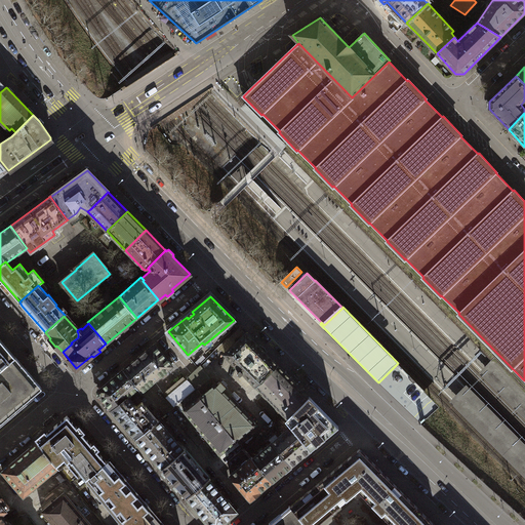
[(225,354),(246,332),(243,329),(240,326),(218,347),(221,351),(225,354)]
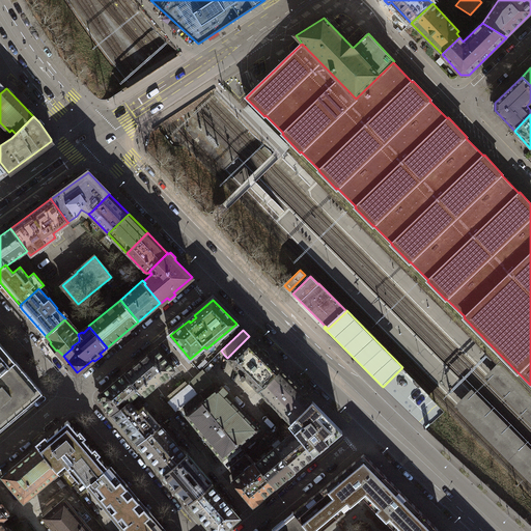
[(259,390),(281,369),(249,336),(227,358),(259,390)]
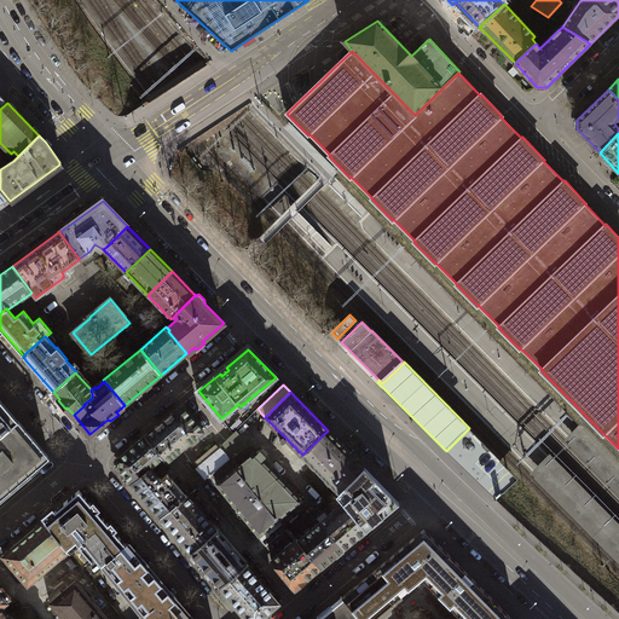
[(0,400),(0,435),(18,421),(0,400)]
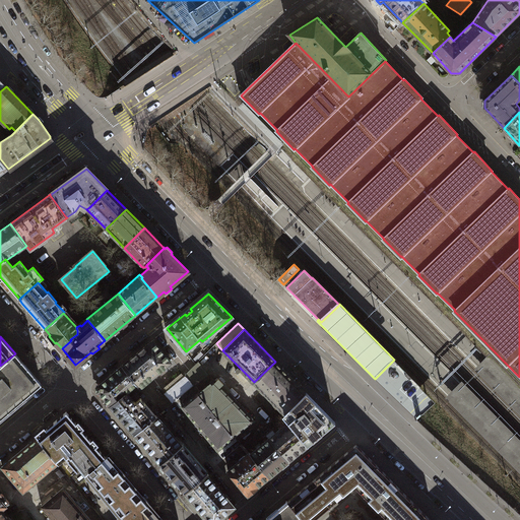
[(122,366),(137,384),(140,388),(144,385),(172,362),(152,340),(126,363),(122,366)]
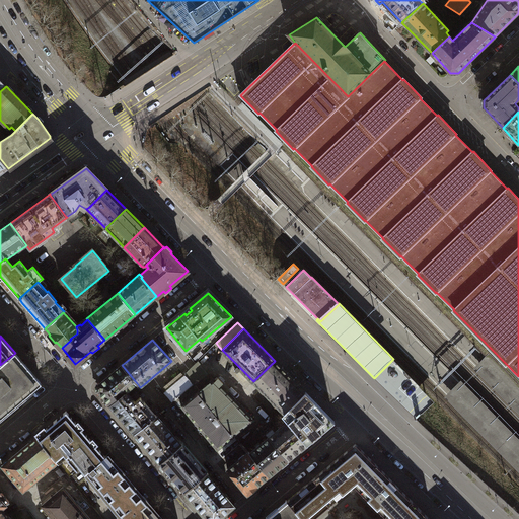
[(15,353),(0,365),(0,418),(41,383),(15,353)]
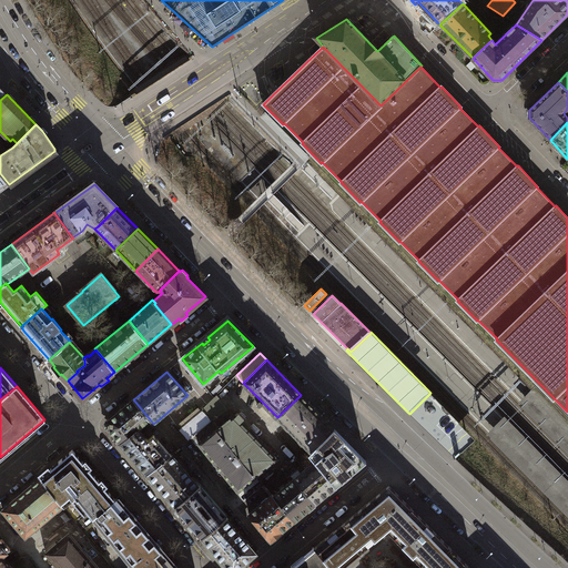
[(518,403),(567,453),(567,421),(535,387),(533,389),(531,389),(518,403)]
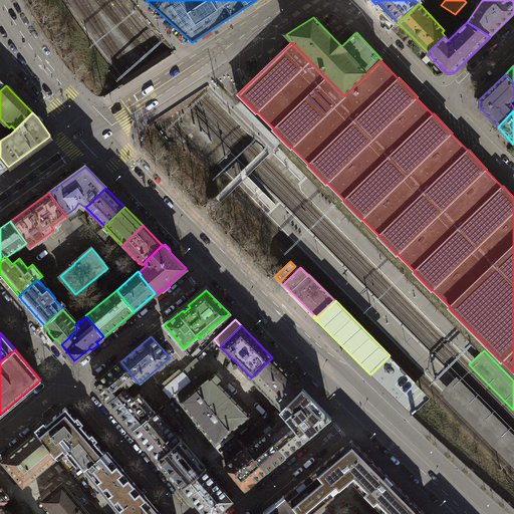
[(272,357),(251,377),(281,409),(302,388),(272,357)]
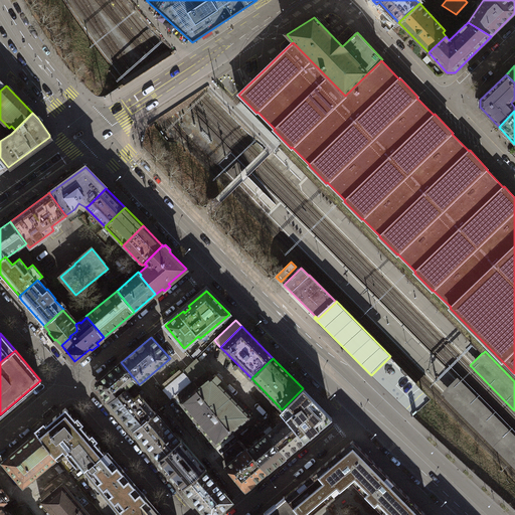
[(183,371),(185,373),(192,381),(195,385),(198,382),(197,380),(206,373),(195,360),(183,371)]
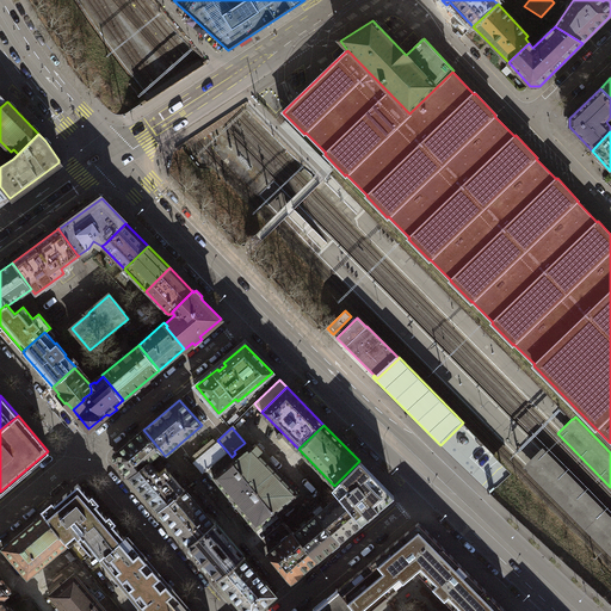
[(143,430),(117,452),(117,454),(113,452),(113,460),(116,460),(116,461),(130,476),(148,461),(149,461),(161,451),(143,430)]
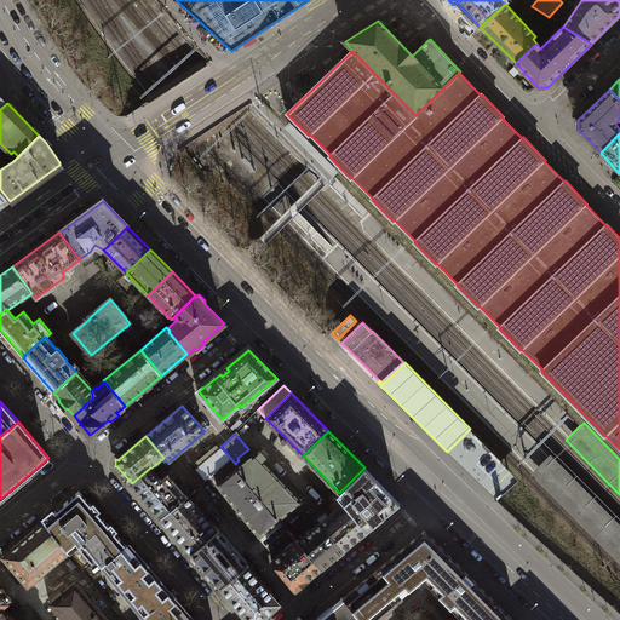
[(207,480),(208,478),(231,459),(223,449),(199,470),(207,480)]
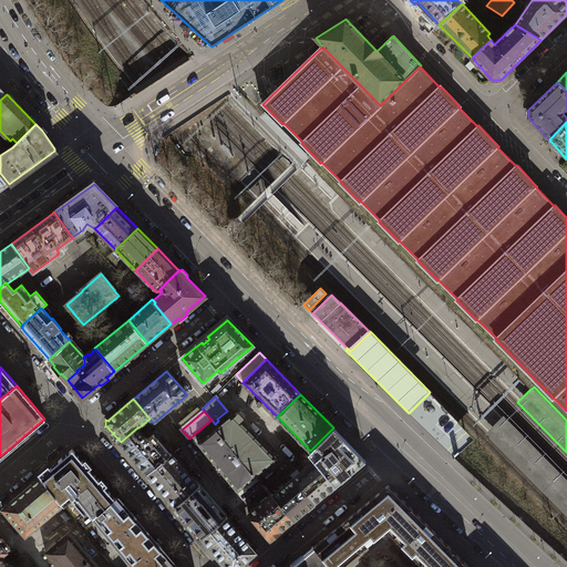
[(234,414),(217,428),(215,430),(255,476),(277,459),(241,421),(244,418),(238,413),(236,415),(234,414)]
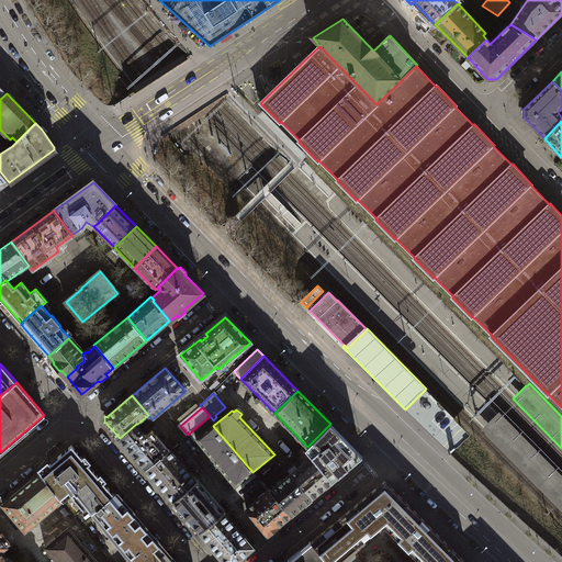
[(561,510),(561,474),(499,412),(481,429),(561,510)]
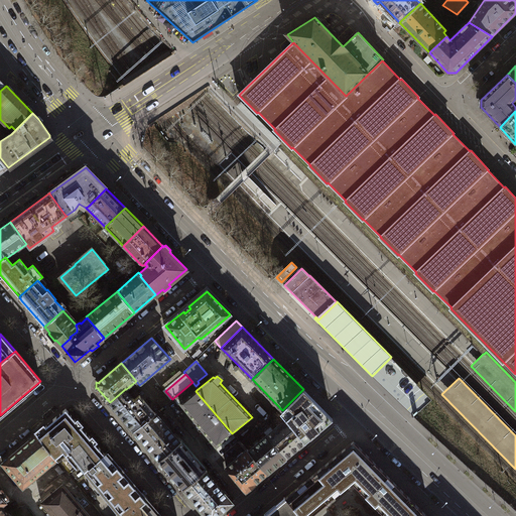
[(196,386),(192,382),(173,398),(178,405),(180,404),(216,446),(232,433),(196,391),(198,389),(196,386)]
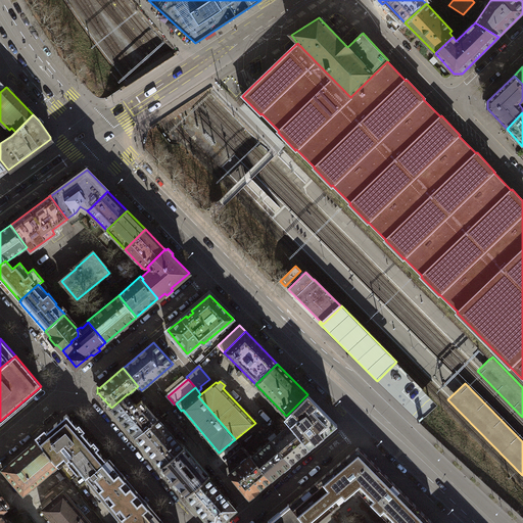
[(136,436),(157,419),(141,400),(136,405),(128,394),(127,394),(111,408),(136,436)]
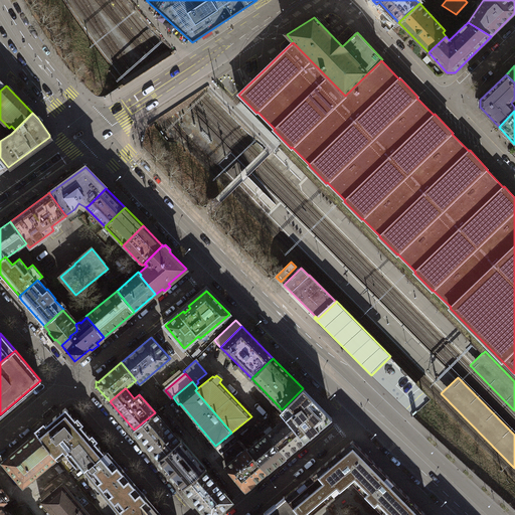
[(289,415),(286,418),(289,421),(305,441),(332,417),(303,388),(282,409),(289,415)]
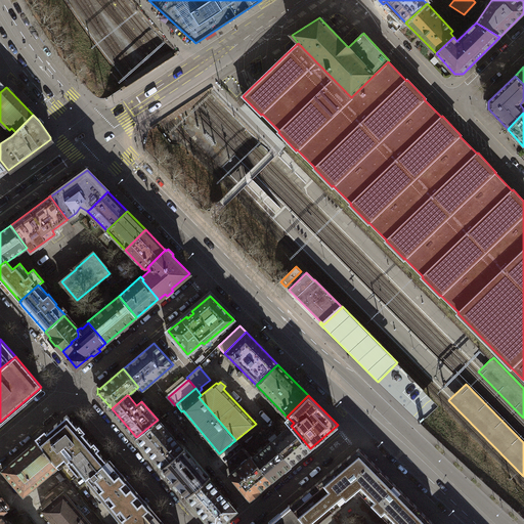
[(86,479),(88,477),(106,462),(106,461),(97,450),(99,448),(94,441),(91,443),(83,433),(85,431),(79,424),(77,426),(68,415),(47,432),(44,430),(35,438),(37,441),(57,466),(59,468),(67,461),(67,462),(70,460),(71,461),(68,464),(78,475),(81,473),(86,479)]
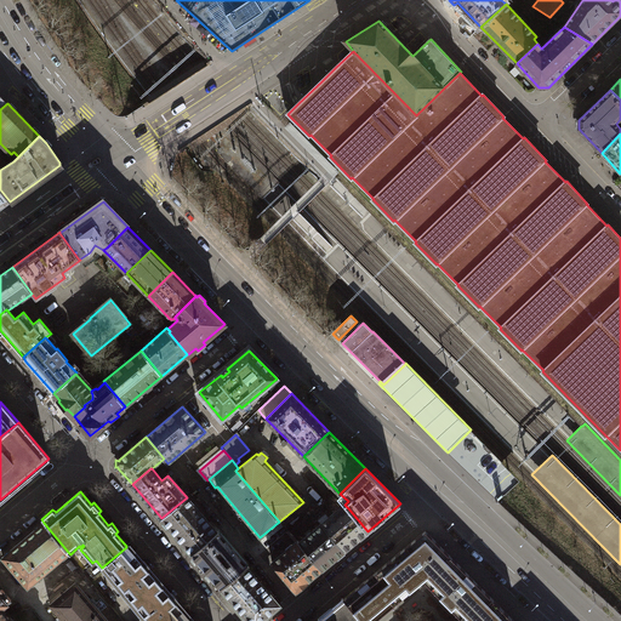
[(187,497),(161,518),(191,553),(217,531),(187,496),(187,497)]
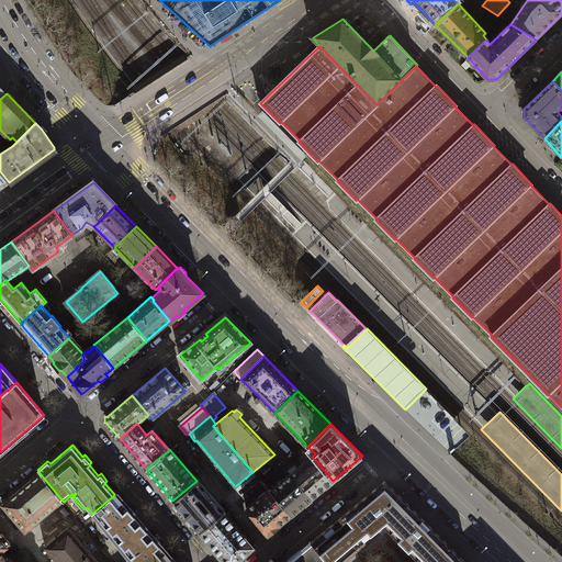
[(291,474),(312,498),(333,481),(315,460),(312,457),(291,474)]
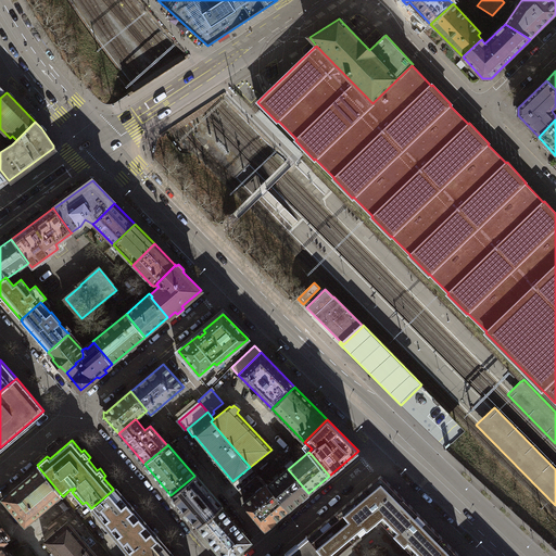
[(25,526),(61,494),(39,468),(2,498),(25,526)]
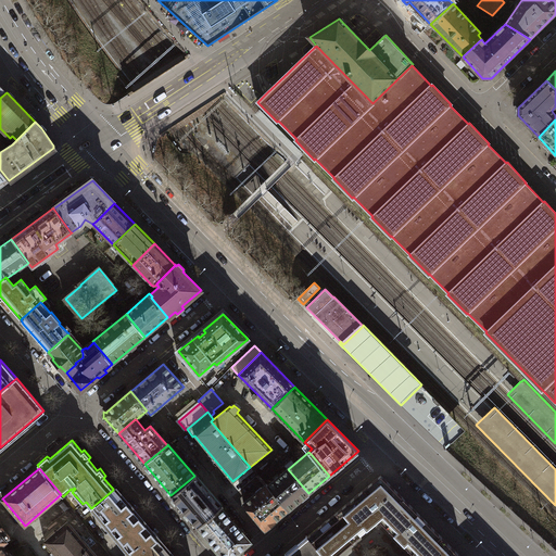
[(308,493),(288,469),(268,485),(267,485),(288,509),(308,493)]
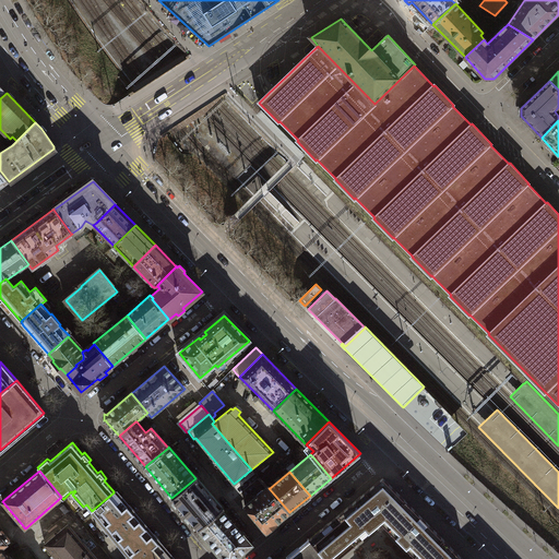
[(413,508),(383,477),(339,514),(347,525),(351,523),(363,537),(381,522),(387,527),(401,514),(403,516),(413,508)]
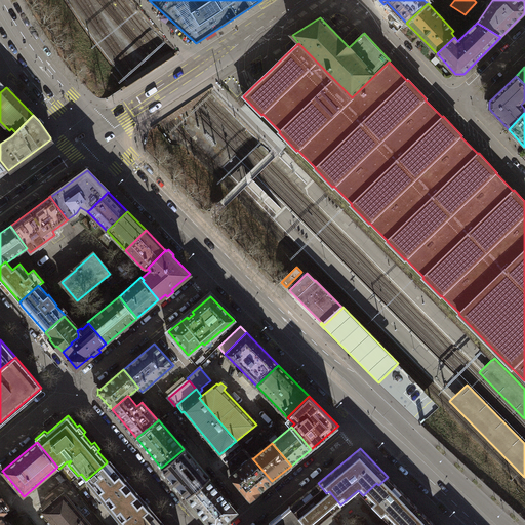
[(187,497),(208,479),(184,449),(161,468),(187,497)]
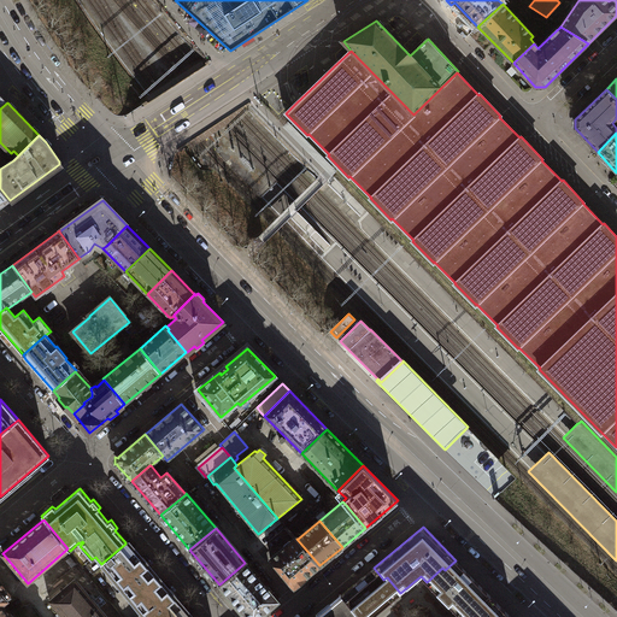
[(319,565),(297,539),(298,539),(297,536),(270,558),(294,587),(319,565)]
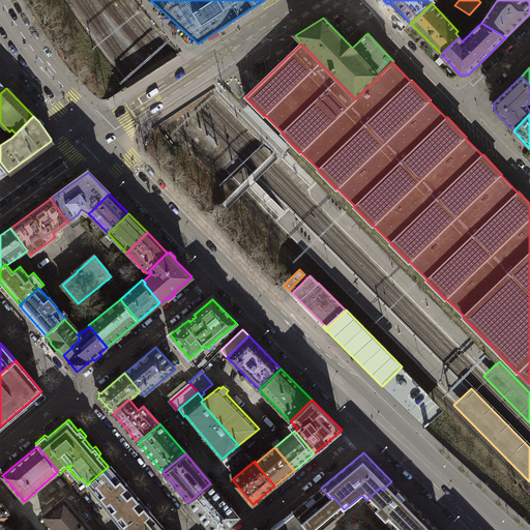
[(108,467),(89,482),(127,529),(165,529),(109,465),(108,466),(108,467)]
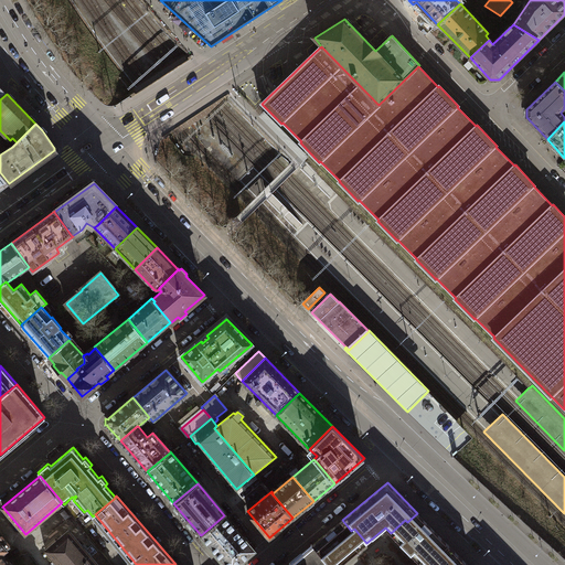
[(391,533),(419,563),(434,550),(430,546),(440,536),(417,513),(407,522),(405,520),(391,533)]
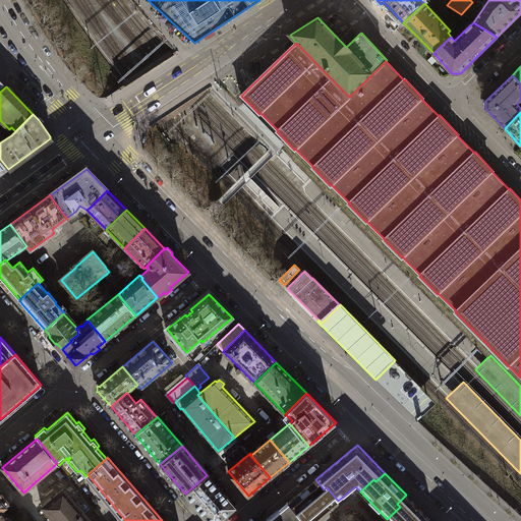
[(207,475),(185,494),(209,520),(218,520),(235,507),(207,475)]
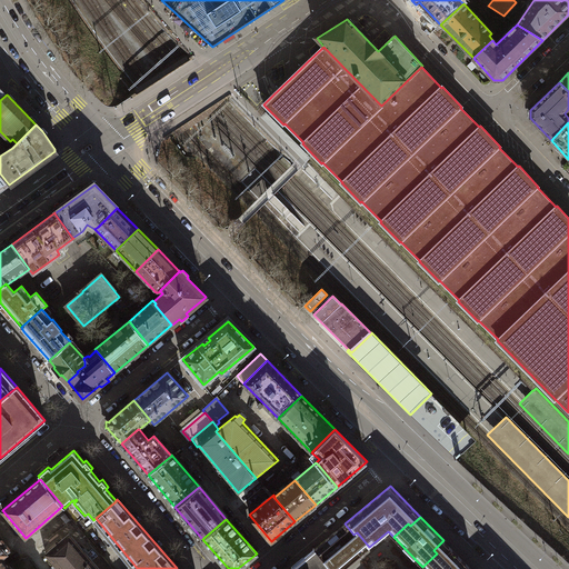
[(342,568),(369,547),(357,532),(353,535),(345,523),(320,545),(315,549),(328,565),(329,565),(332,568),(342,568)]
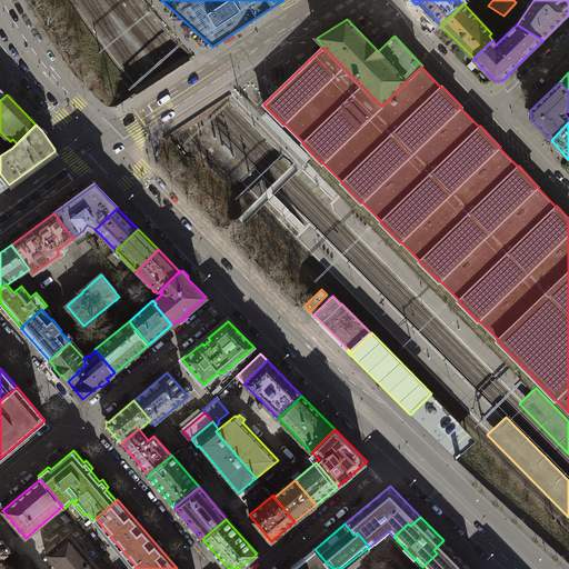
[(99,568),(69,535),(47,553),(59,568),(99,568)]
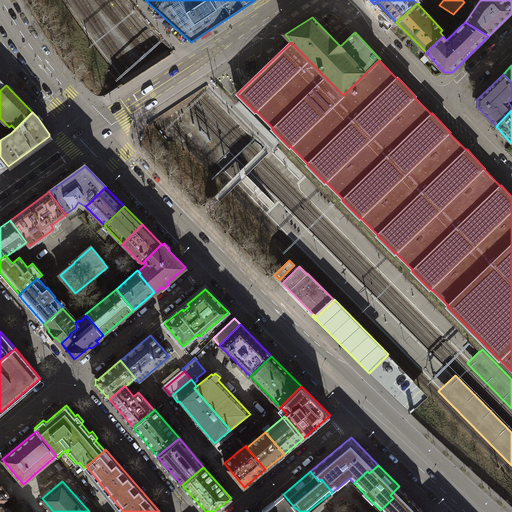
[(0,483),(0,511),(3,510),(0,506),(0,502),(9,494),(0,483)]
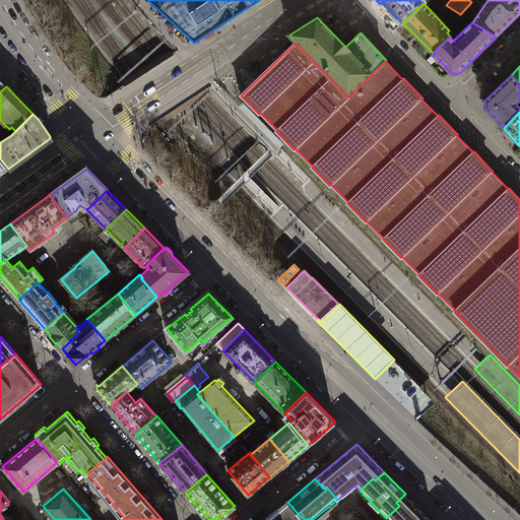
[(431,519),(405,494),(396,503),(399,506),(386,518),(388,519),(431,519)]
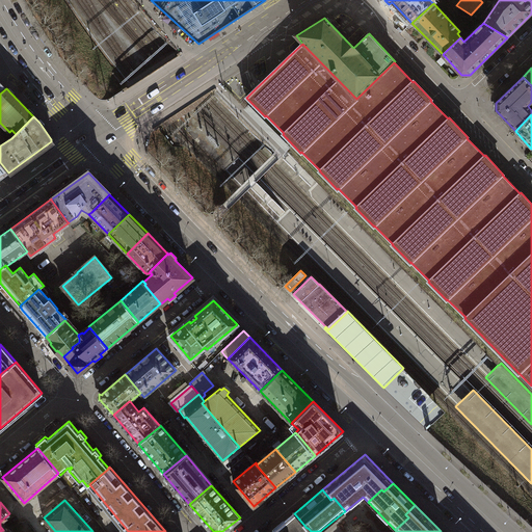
[(311,531),(308,528),(307,528),(294,513),(290,516),(271,531),(311,531)]
